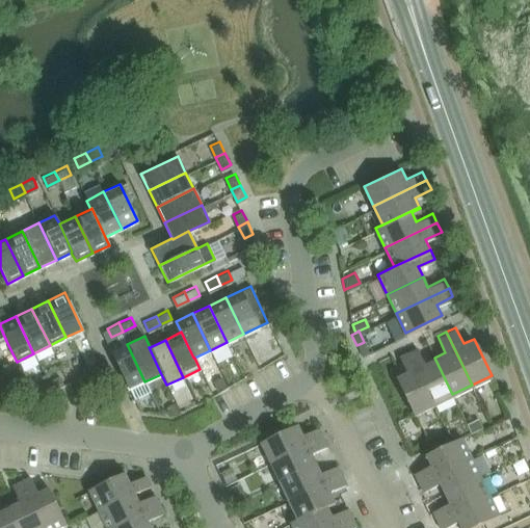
[(128,389),(144,381),(127,344),(111,352),(128,389)]
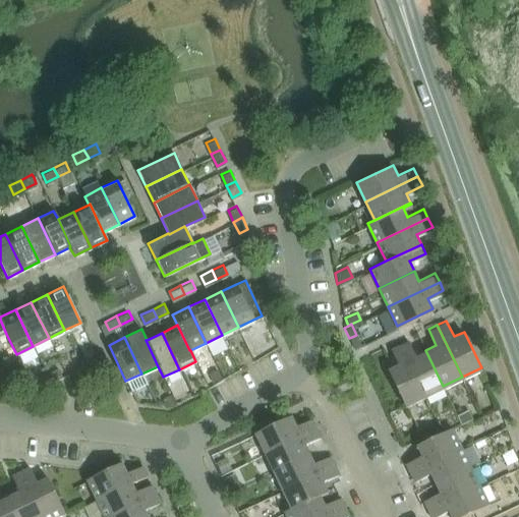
[(424,395),(443,386),(425,350),(416,354),(408,338),(399,343),(424,395)]
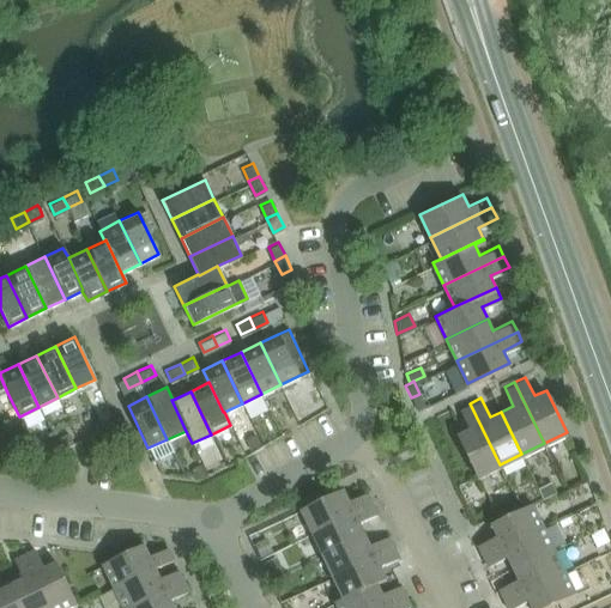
[(477,475),(500,464),(470,403),(460,408),(469,427),(455,433),(477,475)]
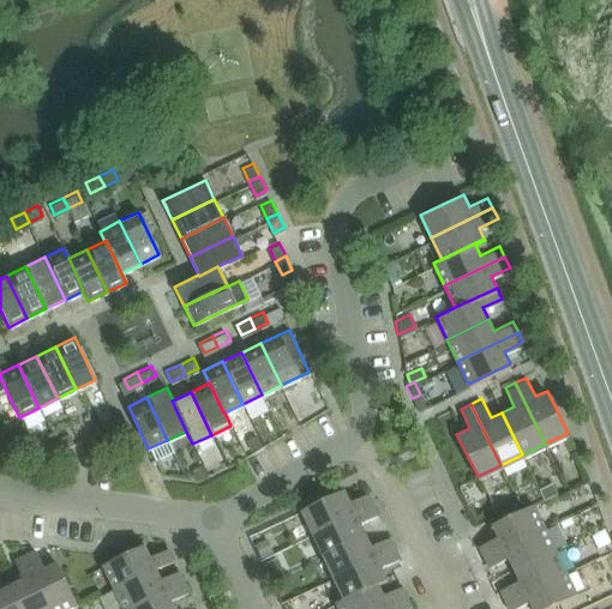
[(19,422),(5,429),(16,452),(30,445),(19,422)]
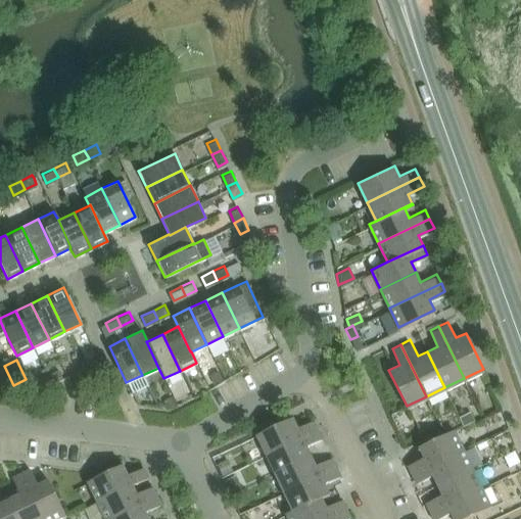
[(83,367),(87,375),(98,370),(94,361),(83,367)]
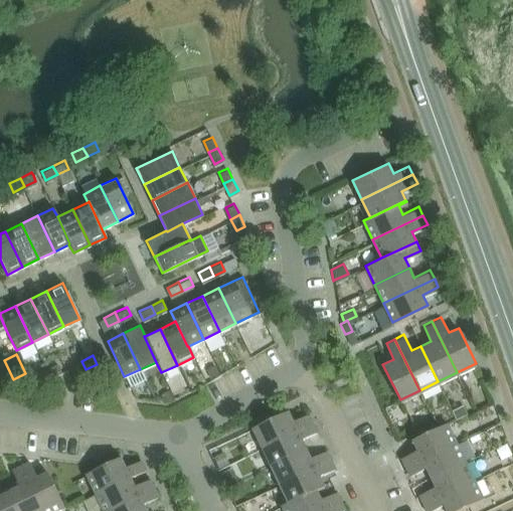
[(81,361),(70,366),(74,375),(86,369),(81,361)]
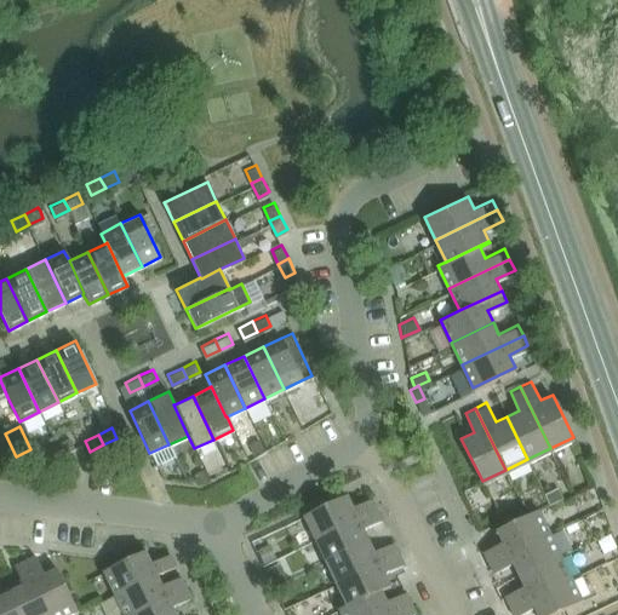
[(56,443),(61,453),(75,447),(69,436),(56,443)]
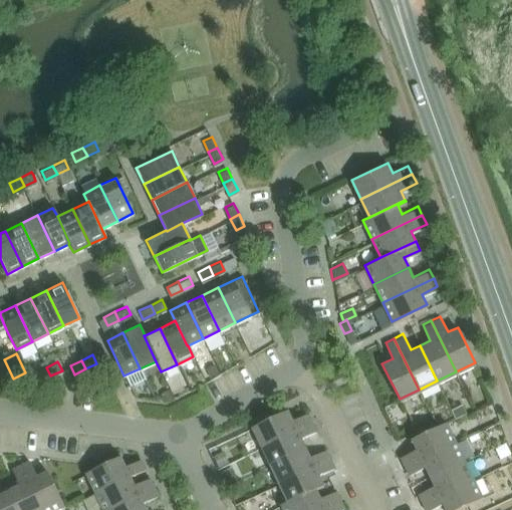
[(213,362),(204,366),(209,376),(218,372),(213,362)]
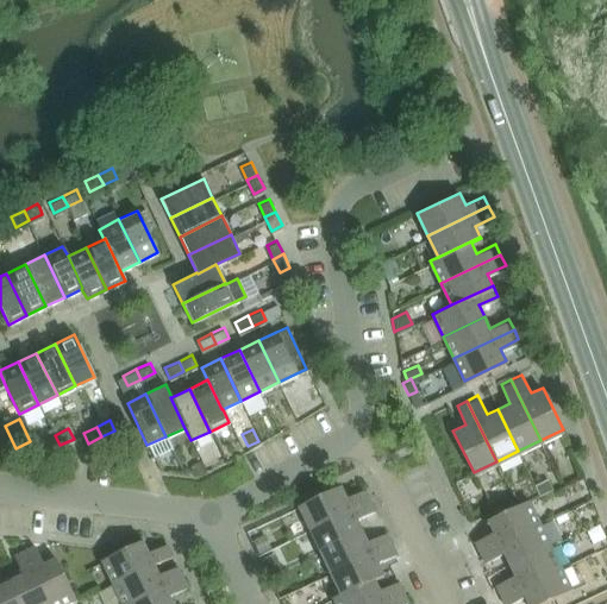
[(42,441),(47,452),(60,445),(55,435),(42,441)]
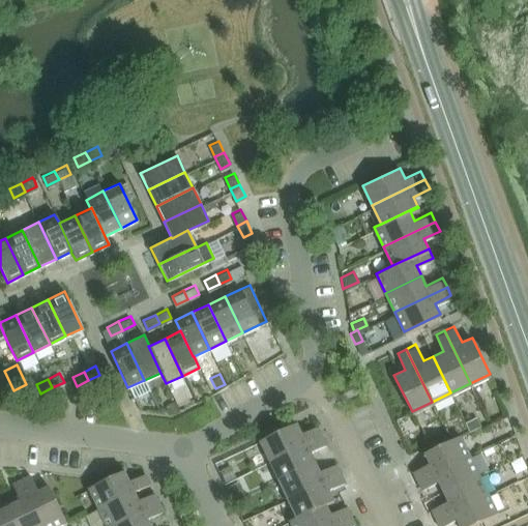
[(173,400),(164,404),(168,413),(177,409),(173,400)]
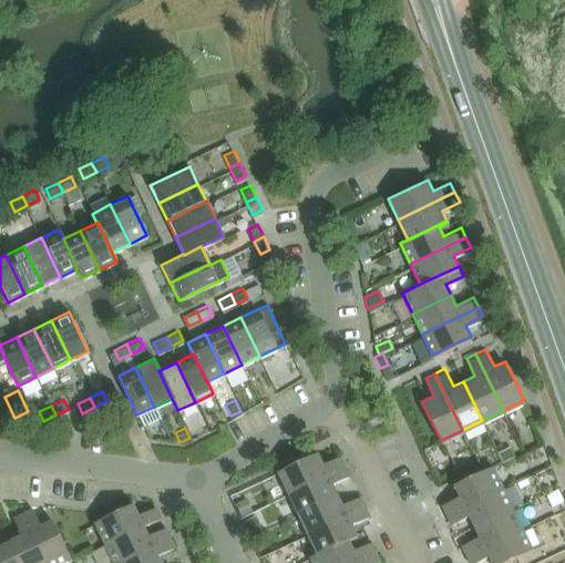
[(287,491),(345,463),(340,453),(322,462),(317,451),(277,470),(287,491)]
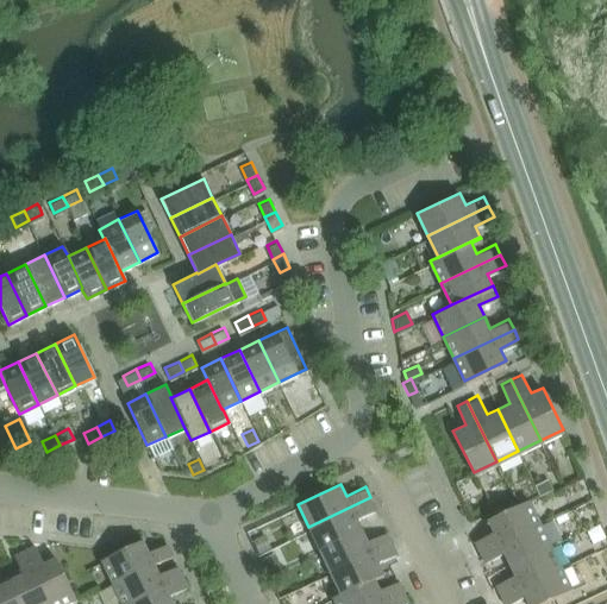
[(356,517),(375,508),(370,497),(308,527),(319,548),(362,528),(356,517)]
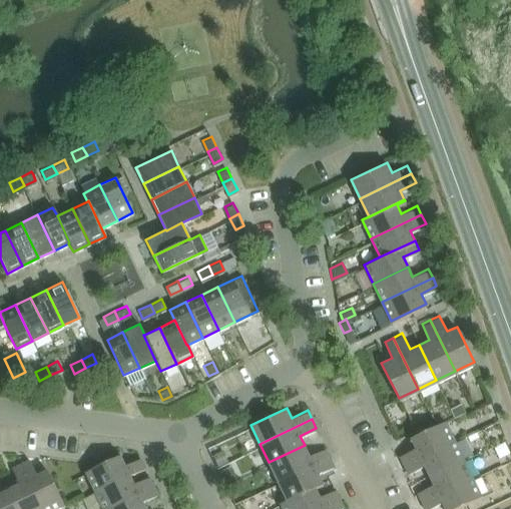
[(400,454),(404,463),(454,438),(445,419),(411,436),(416,446),(400,454)]
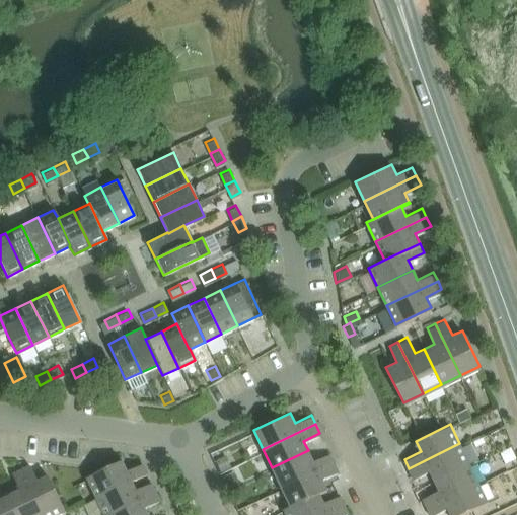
[(459,443),(409,468),(413,476),(429,469),(434,480),(468,462),(459,443)]
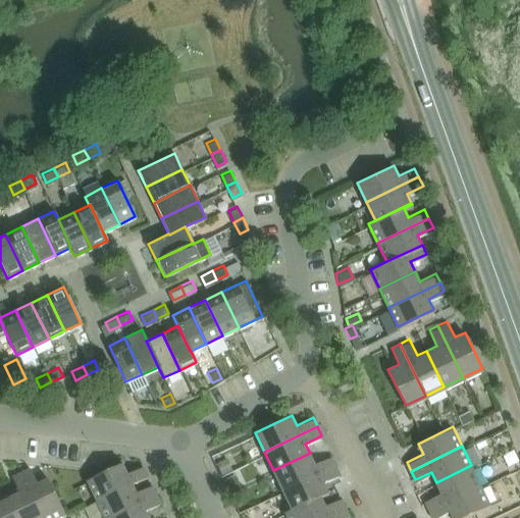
[(282,489),(335,464),(330,455),(314,463),(310,453),(273,470),(282,489)]
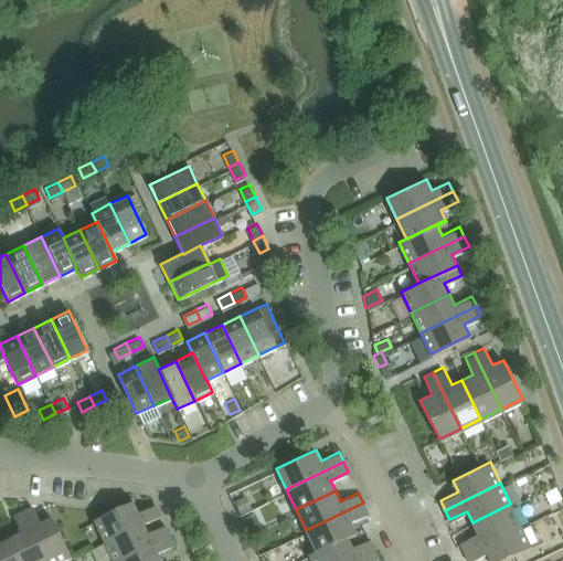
[(243,495),(233,499),(240,512),(250,508),(243,495)]
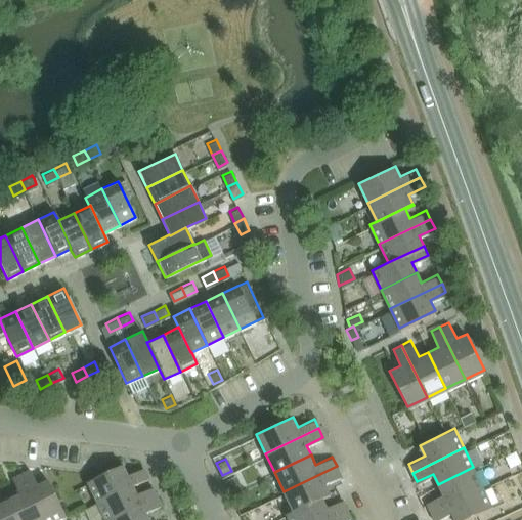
[(96,501),(132,483),(147,476),(143,466),(127,474),(122,464),(87,480),(96,501)]
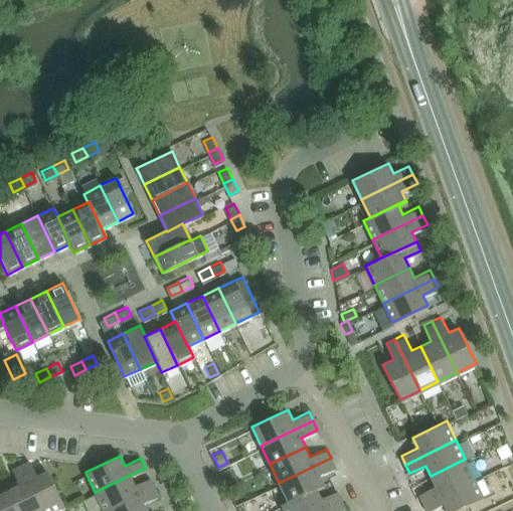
[(319,474),(327,470),(335,467),(331,458),(279,483),(287,501),(288,502),(316,488),(324,485),(319,474)]
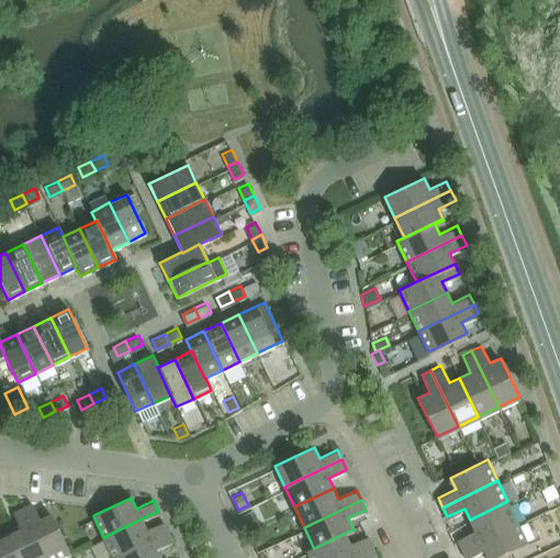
[(507,501),(470,520),(474,529),(458,538),(462,548),(517,522),(507,501)]
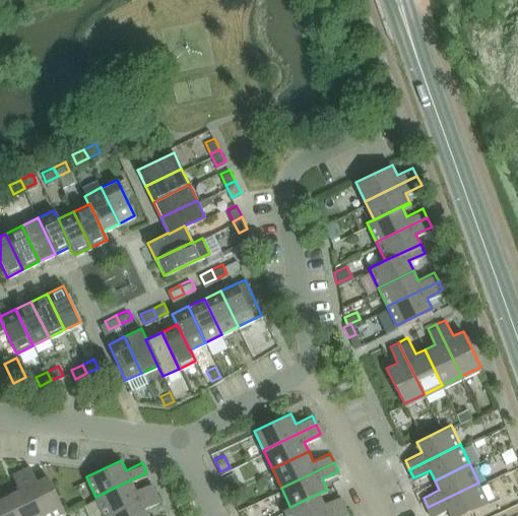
[(29,464),(21,468),(44,515),(52,515),(64,510),(48,475),(37,480),(29,464)]
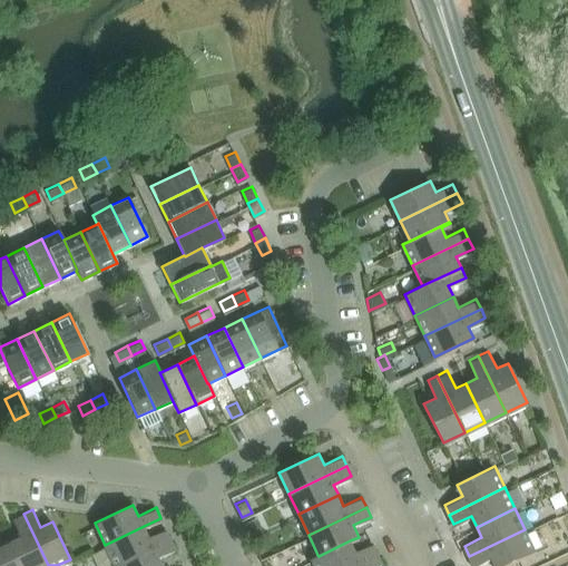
[(48,565),(23,514),(12,519),(21,536),(11,542),(22,565),(48,565)]
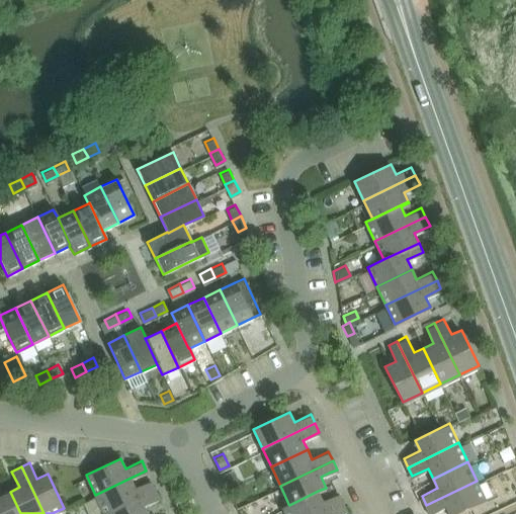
[(232,469),(220,475),(227,490),(238,485),(232,469)]
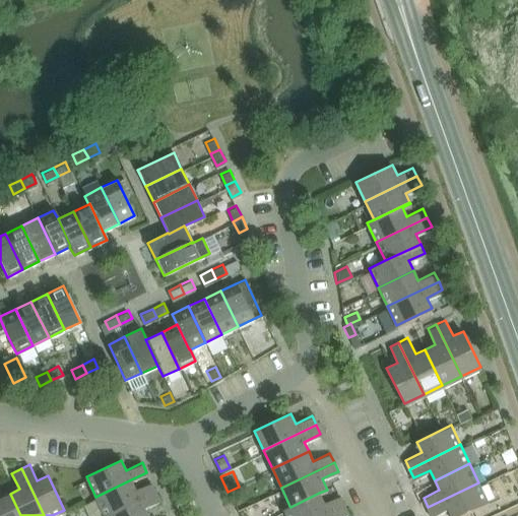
[(155,490),(151,481),(135,489),(131,479),(95,497),(105,514),(155,490)]
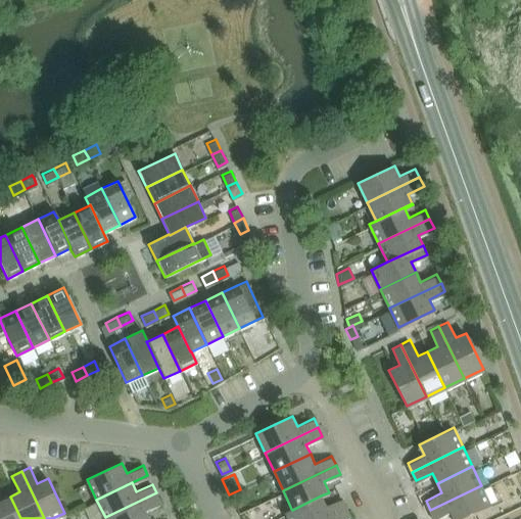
[(481,485),(430,510),(434,518),(451,511),(454,518),(459,518),(490,504),(481,485)]
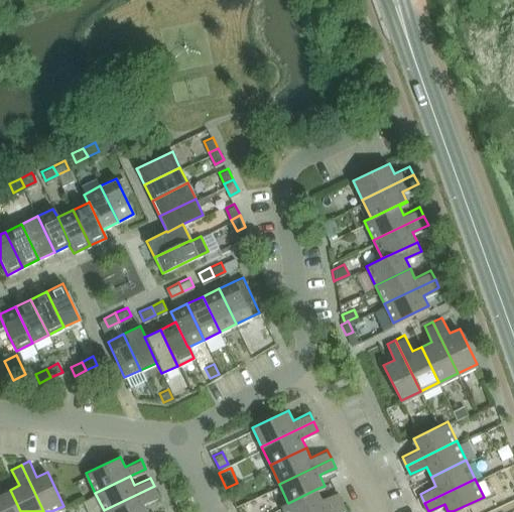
[(158,495),(154,486),(104,510),(104,511),(146,511),(142,503),(158,495)]
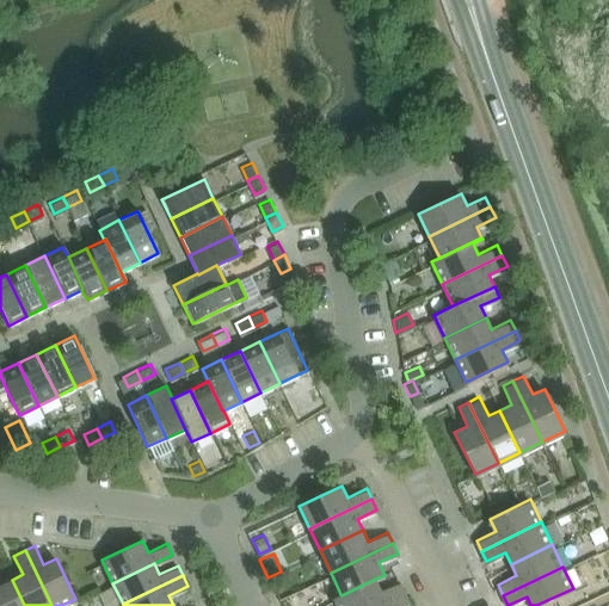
[(337,605),(374,605),(405,592),(399,581),(380,589),(375,579),(342,595),(340,594),(333,598),(337,605)]
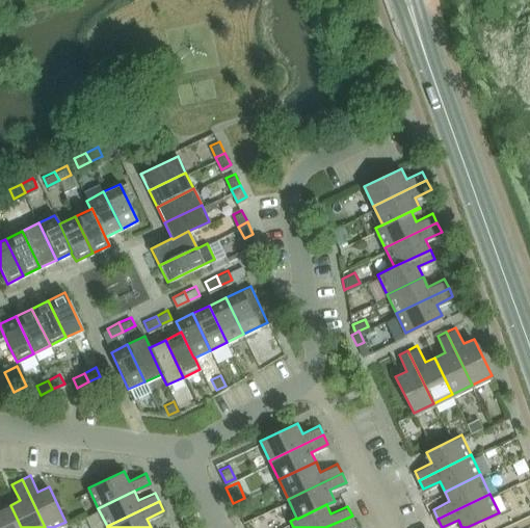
[(21,527),(10,505),(0,510),(0,527),(21,527)]
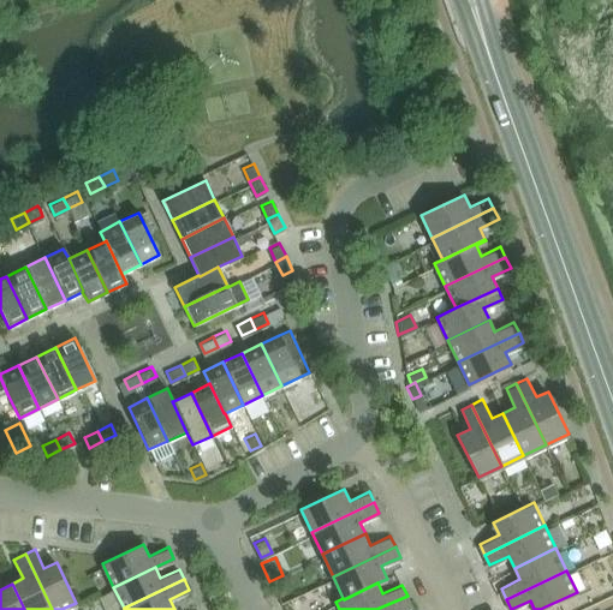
[(402,609),(412,605),(408,596),(376,609),(402,609)]
